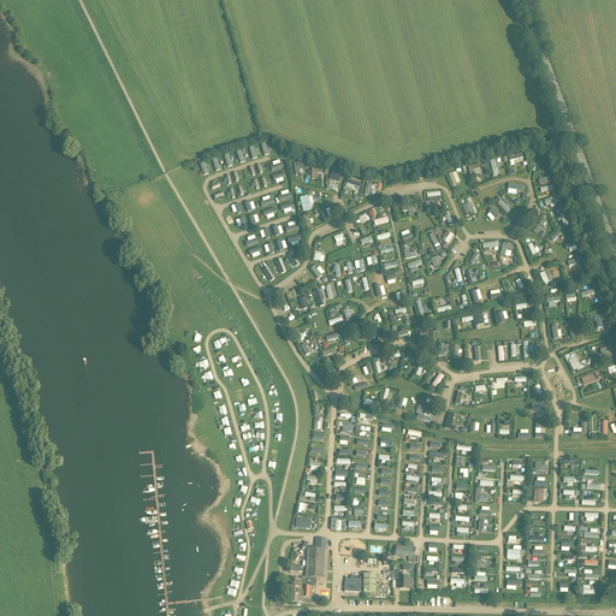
[(331,181),(341,182),(342,172),(332,171),(331,181)]
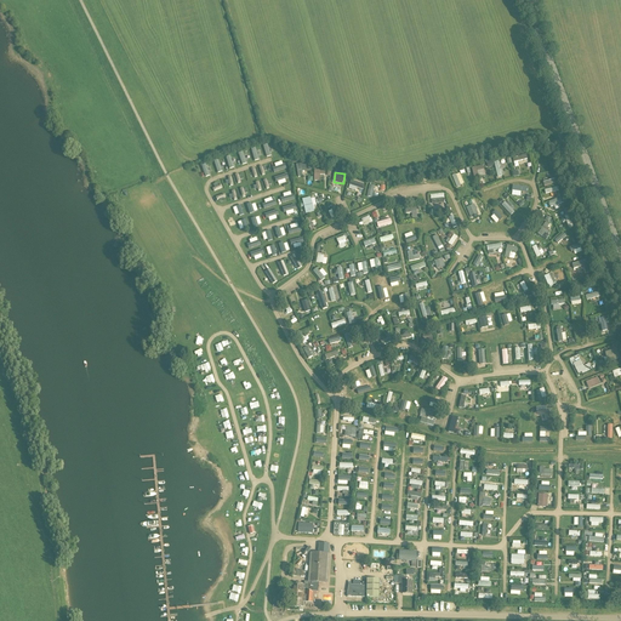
[(472,217),(479,215),(476,204),(468,206),(472,217)]
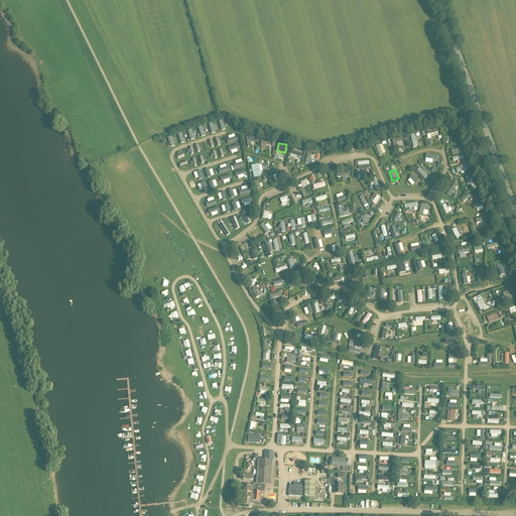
[(301,182),(303,187),(310,184),(308,179),(301,182)]
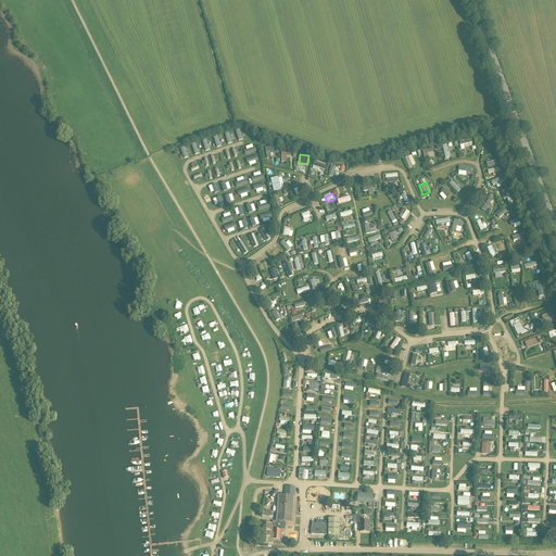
[(490,214),(495,207),(492,205),(494,201),(491,199),(482,210),(490,214)]
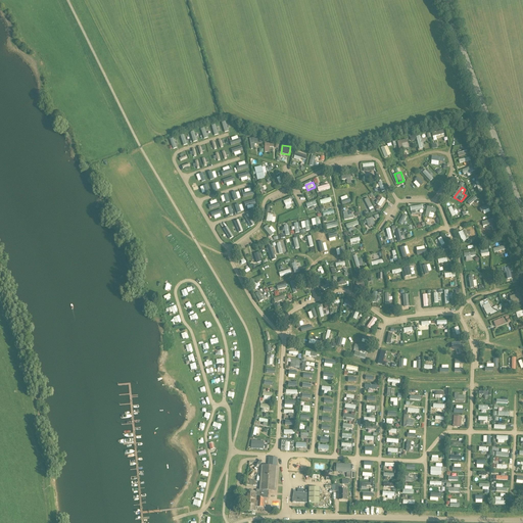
[(340,193),(342,202),(349,200),(346,192),(340,193)]
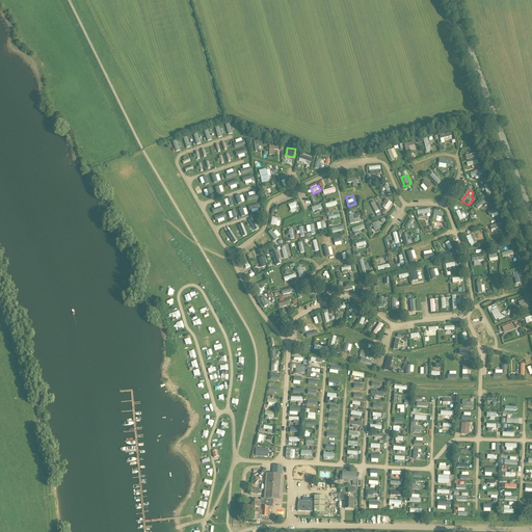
[(419,210),(420,218),(432,216),(430,208),(419,210)]
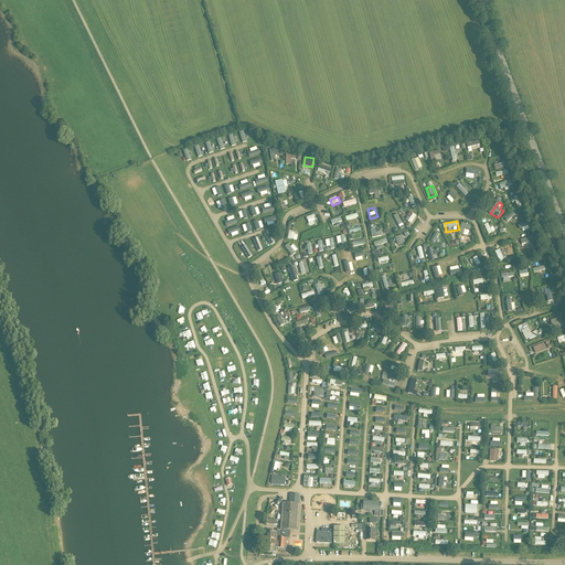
[(530,228),(520,231),(522,238),(532,235),(530,228)]
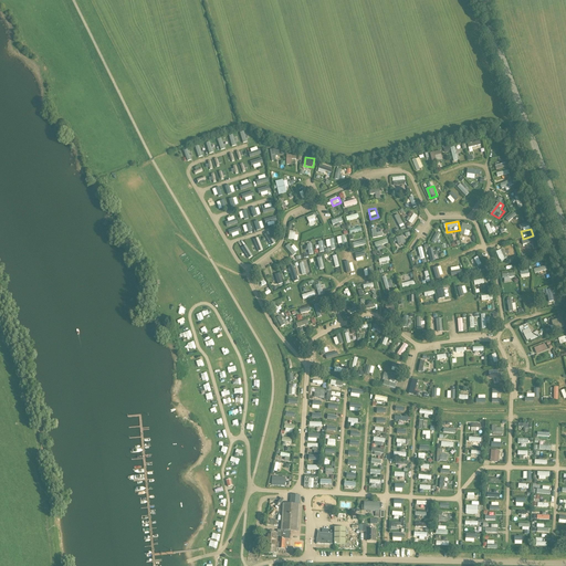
[(397,238),(399,245),(407,243),(405,236),(397,238)]
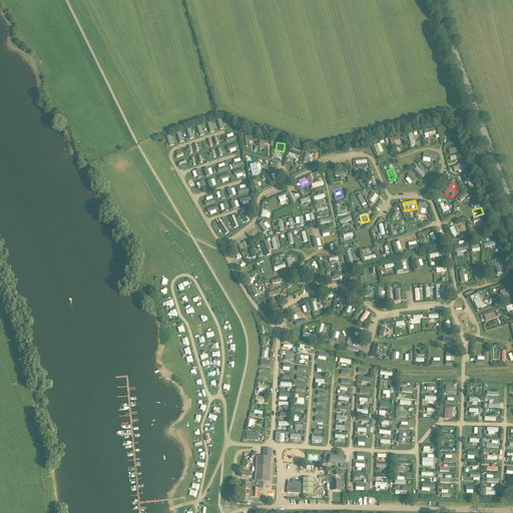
[(230,216),(234,227),(239,226),(235,214),(230,216)]
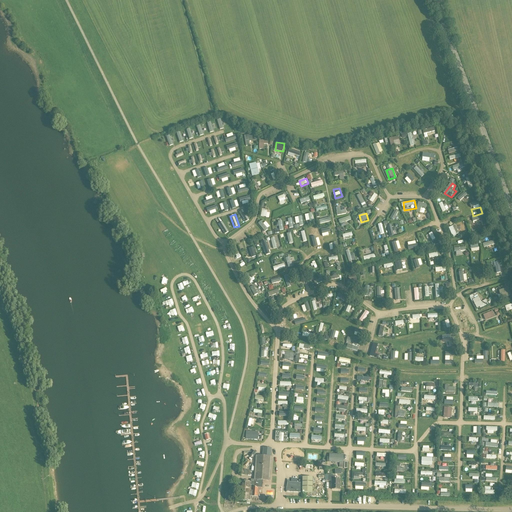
[(486,218),(477,219),(478,227),(481,227),(481,222),(482,222),(482,226),(486,226),(486,218)]
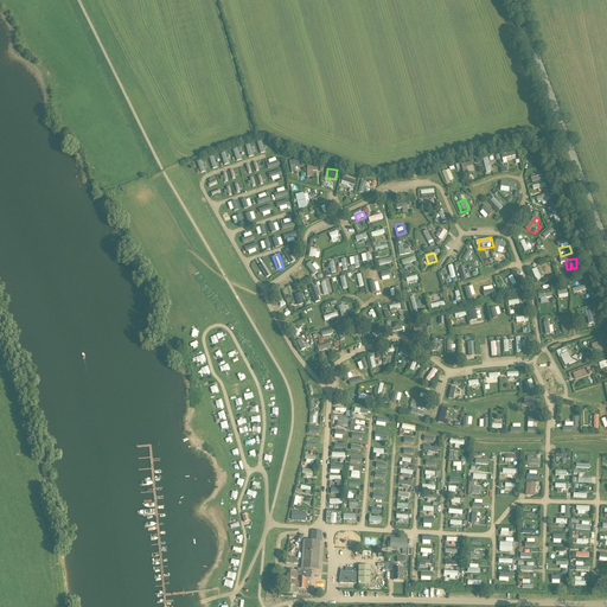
[(266,276),(270,274),(266,261),(261,263),(266,276)]
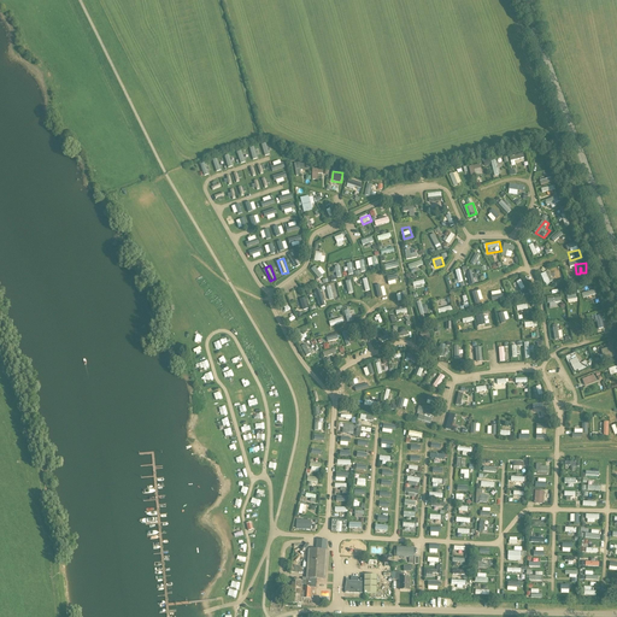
[(328,287),(333,301),(342,299),(338,285),(328,287)]
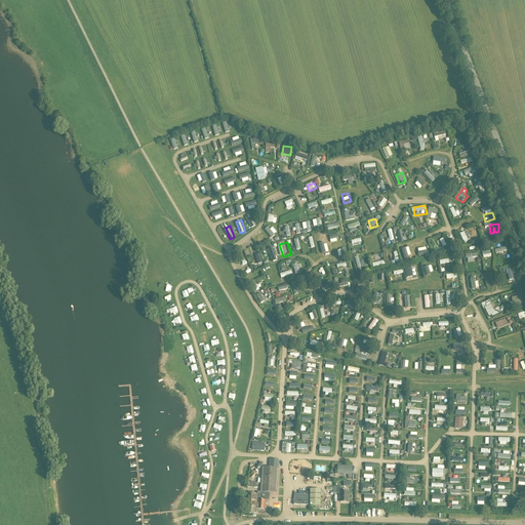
[(409,252),(412,252),(410,246),(403,248),(405,257),(410,257),(409,252)]
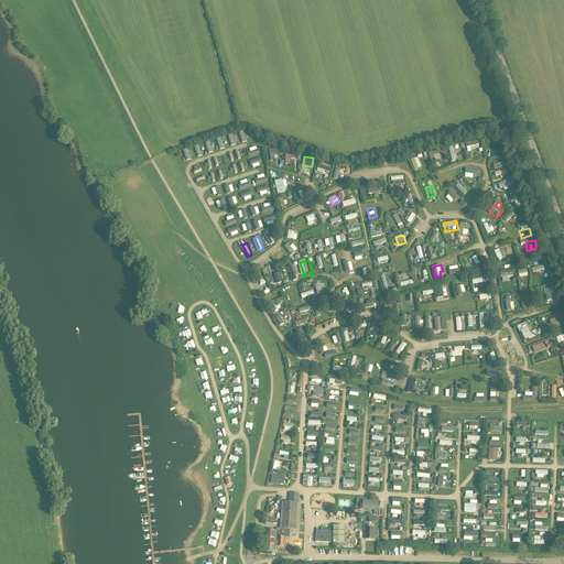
[(534,269),(538,277),(548,273),(544,266),(534,269)]
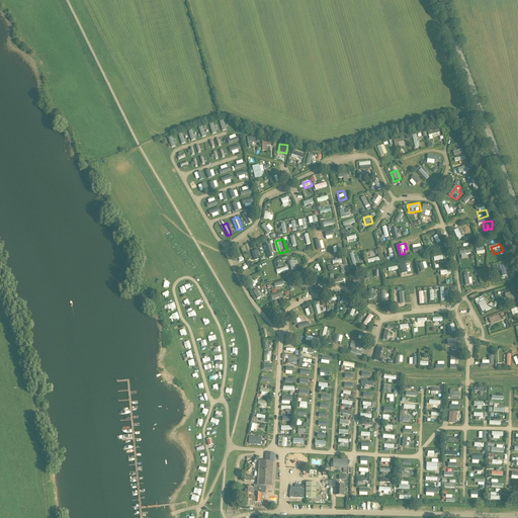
[(280,275),(290,272),(288,266),(278,269),(280,275)]
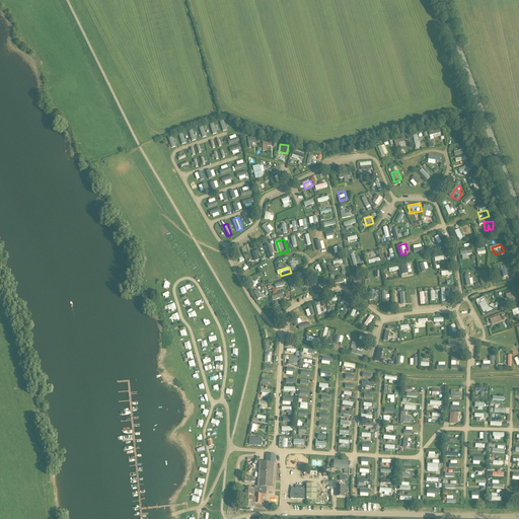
[(496,308),(494,304),(489,306),(487,300),(480,303),(485,313),(496,308)]
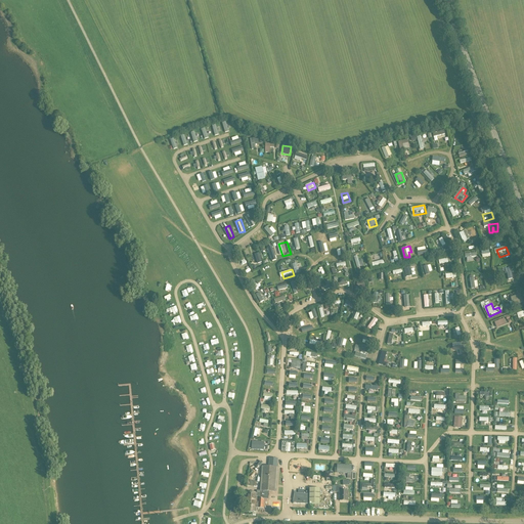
[(358,321),(363,310),(359,308),(354,319),(358,321)]
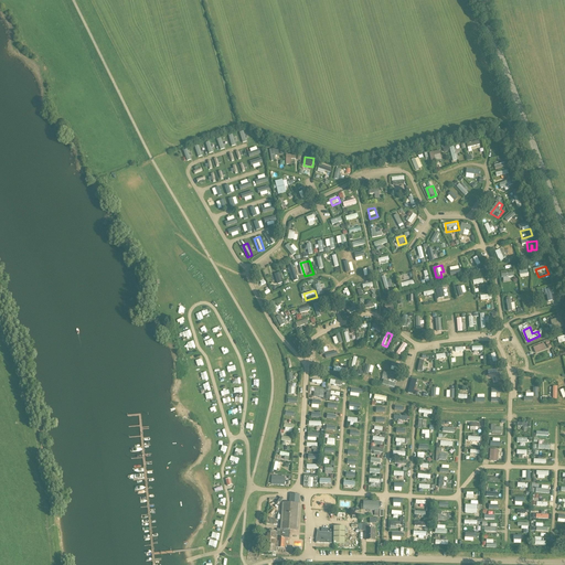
[(332,354),(336,351),(327,343),(323,345),(332,354)]
